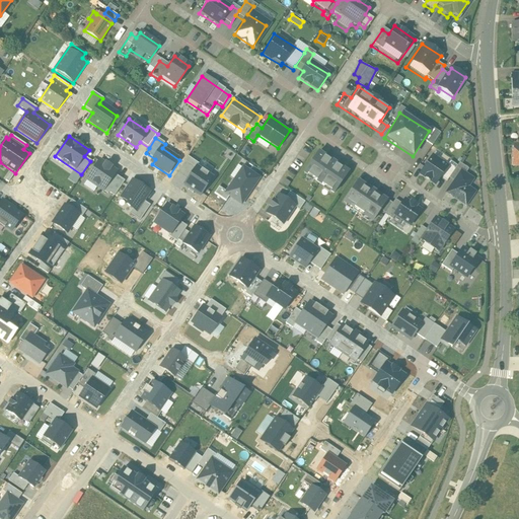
[(317,150),(301,172),(331,194),(348,171),(317,150)]
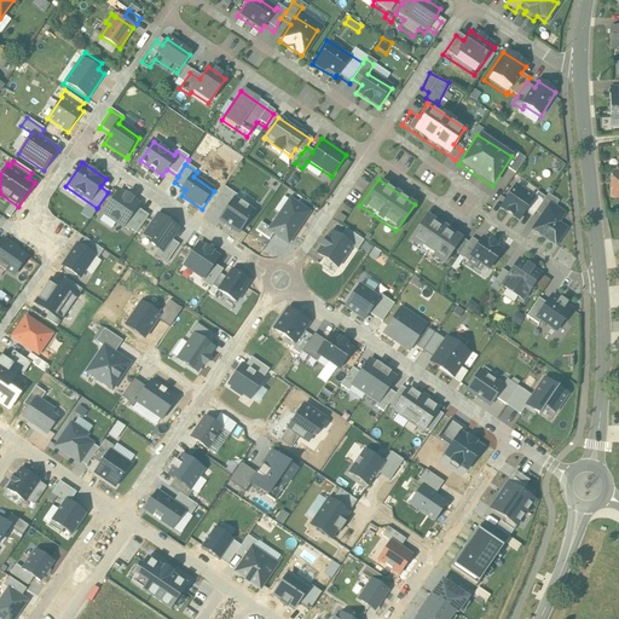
[(514,184),(498,209),(519,223),(525,212),(532,218),(534,213),(544,200),(534,194),(532,196),(514,184)]
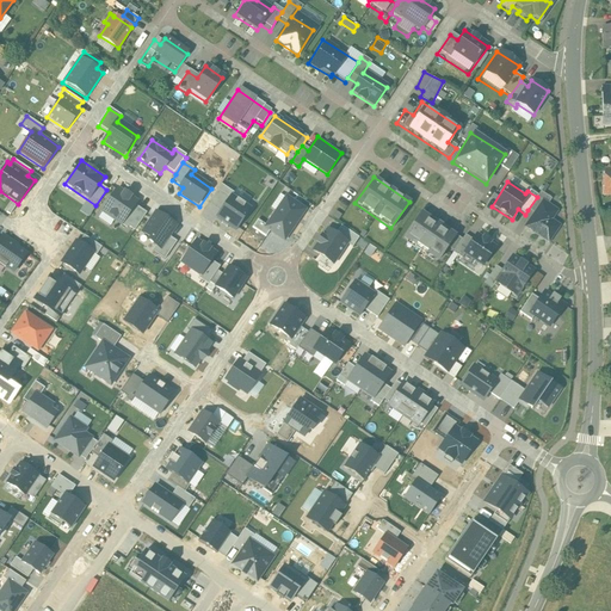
[(220,187),(208,204),(218,211),(215,217),(236,230),(251,208),(220,187)]
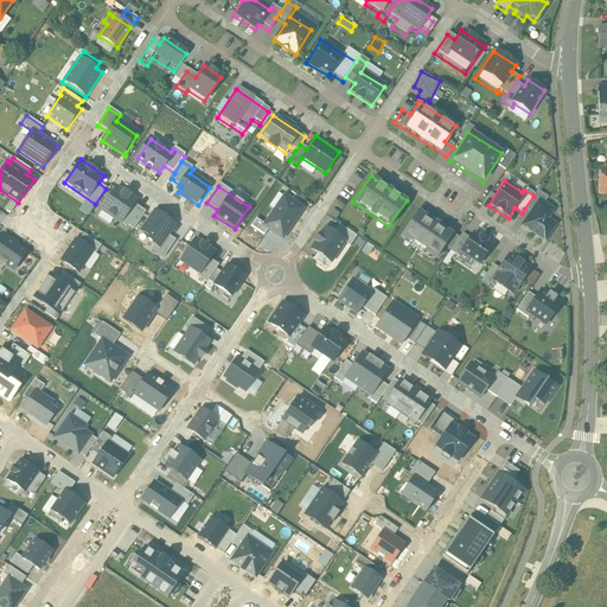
[(116,187),(102,210),(133,229),(145,210),(134,204),(136,200),(116,187)]
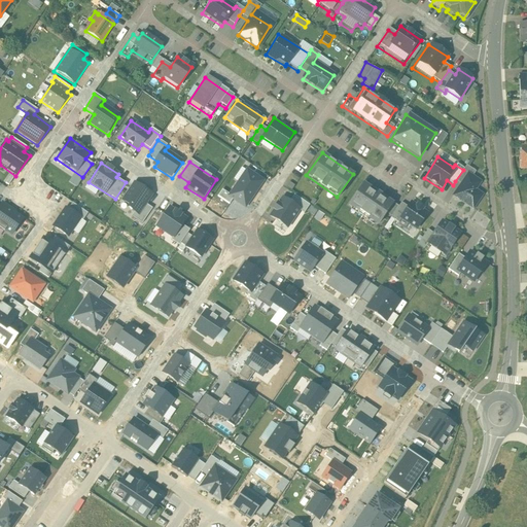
[(465,167),(463,170),(455,181),(462,185),(454,198),(475,210),(483,197),(475,191),(481,181),(472,177),(476,173),(465,167)]
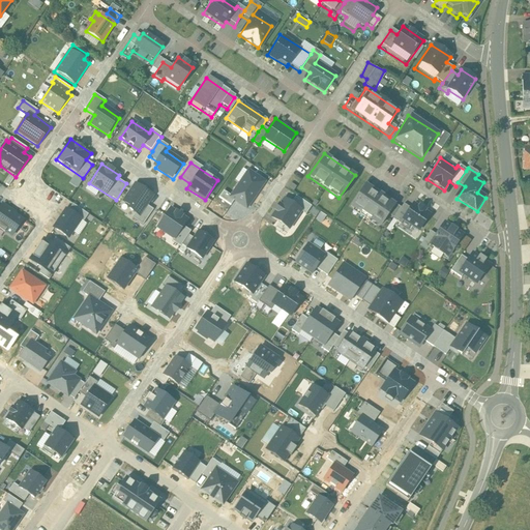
[(223,192),(218,197),(232,206),(235,202),(246,210),(266,181),(248,169),(230,197),(223,192)]
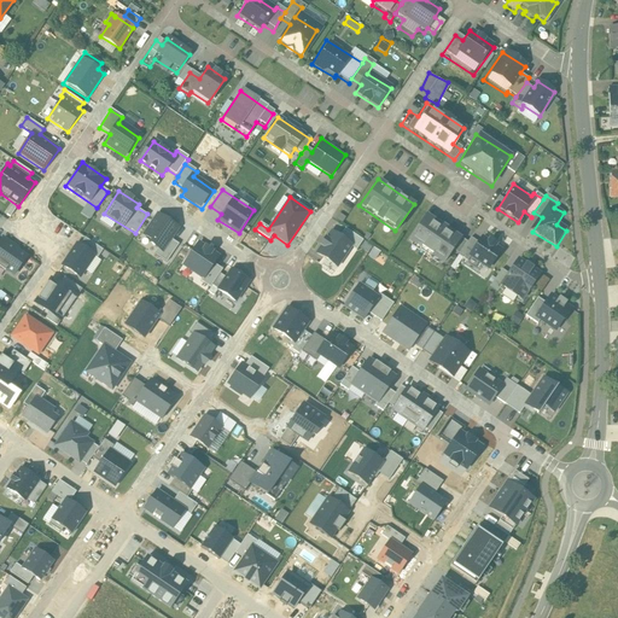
[(156,211),(140,233),(156,244),(152,251),(165,261),(178,243),(167,235),(174,225),(156,211)]
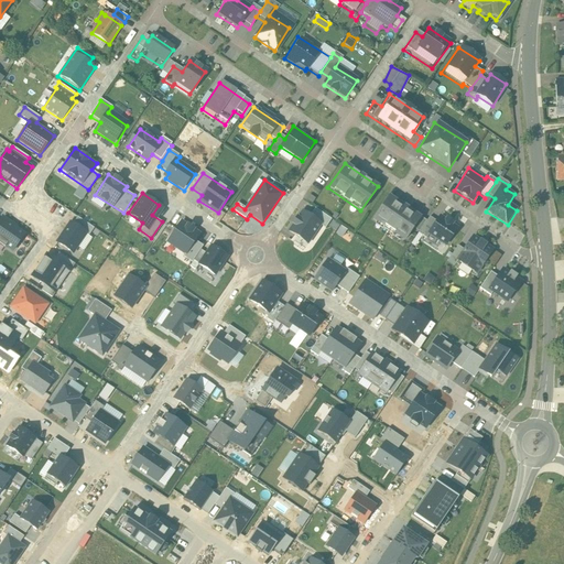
[(416,232),(423,221),(388,197),(373,218),(402,238),(410,228),(416,232)]
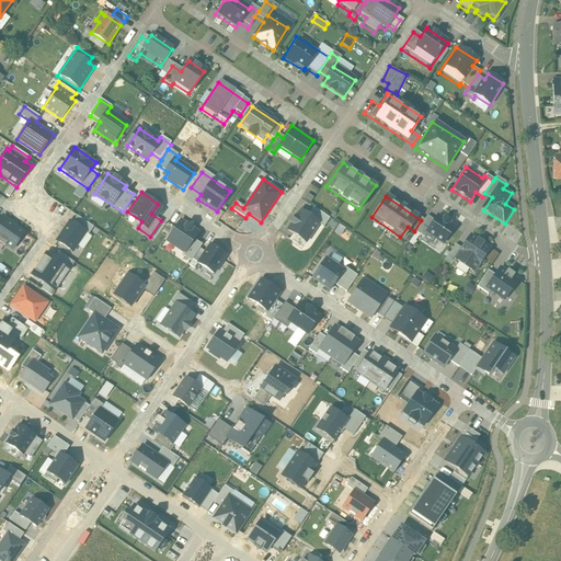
[(299,213),(286,232),(306,245),(318,225),(299,213)]
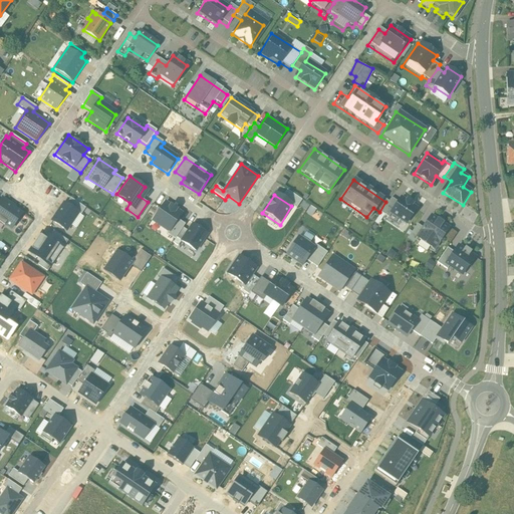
[(386,202),(379,212),(386,216),(388,213),(405,225),(417,208),(399,196),(395,202),(389,198),(386,202)]
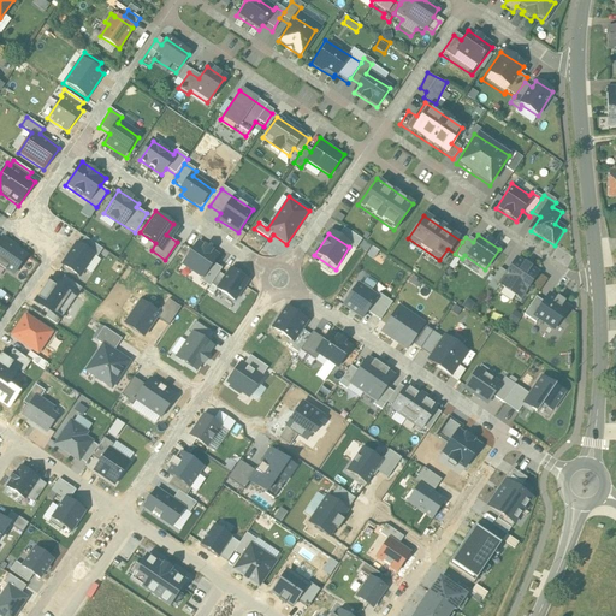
[(29,254),(3,236),(0,238),(0,265),(15,276),(29,254)]
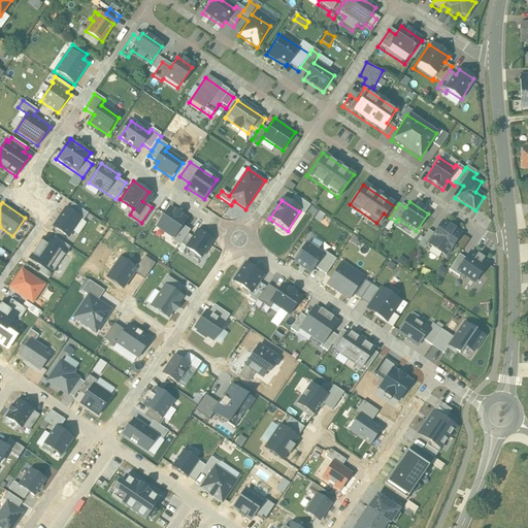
[(65,207),(52,227),(66,236),(78,218),(80,219),(85,212),(71,203),(67,208),(65,207)]
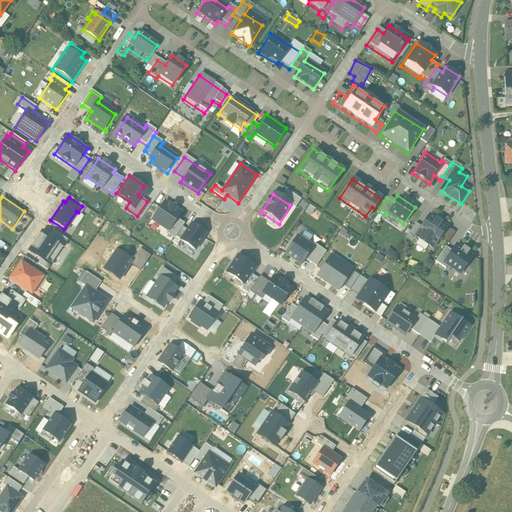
[(164,202),(153,219),(169,230),(166,233),(175,238),(182,227),(185,223),(177,218),(181,213),(164,202)]
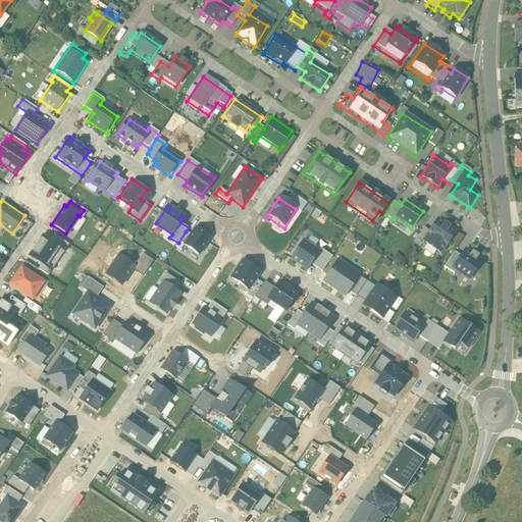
[(422,229),(413,243),(419,248),(422,244),(440,255),(457,230),(436,218),(427,232),(422,229)]
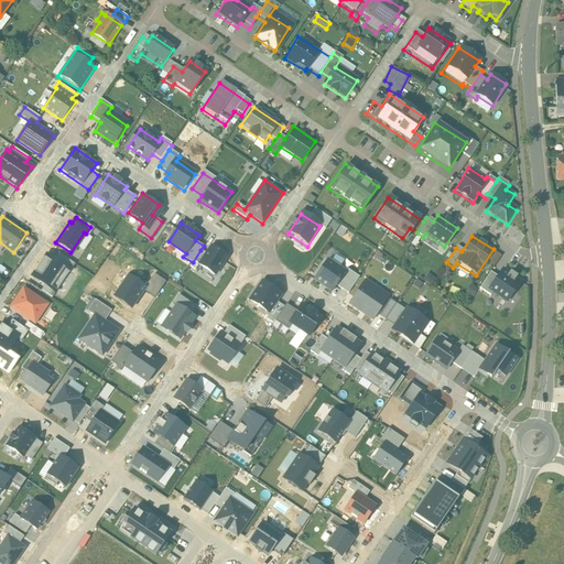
[(206,253),(201,250),(193,262),(190,267),(195,270),(198,264),(215,275),(228,257),(212,246),(206,253)]
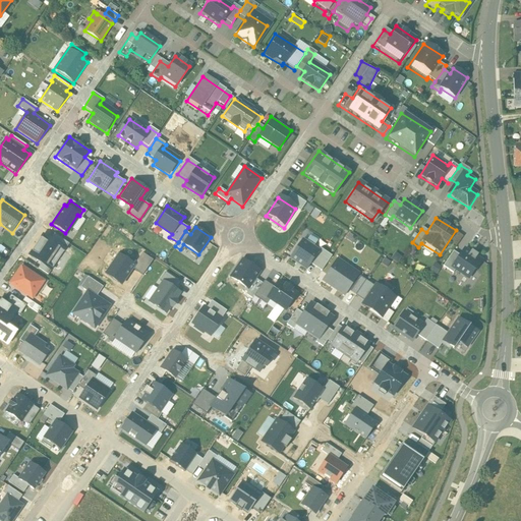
[(452,241),(456,245),(464,236),(459,232),(452,241)]
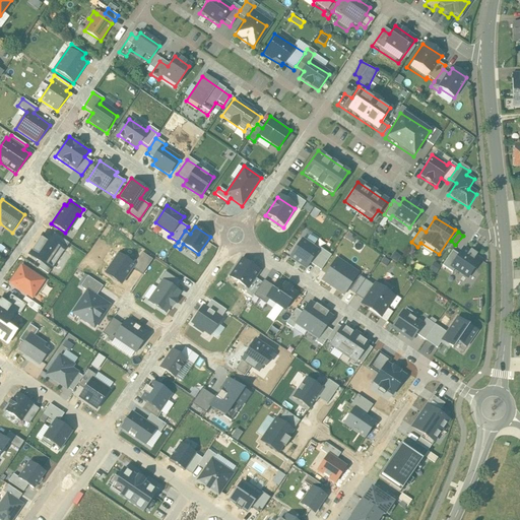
[(43,237),(30,255),(42,262),(38,268),(48,274),(69,244),(54,234),(49,241),(43,237)]
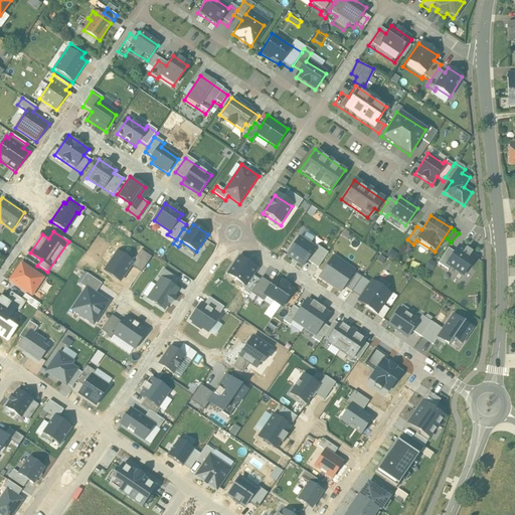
[(297,236),(285,252),(303,266),(307,260),(318,268),(328,253),(318,246),(316,249),(297,236)]
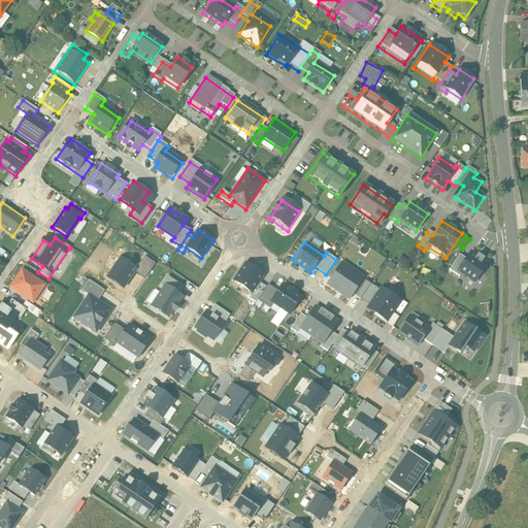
[(457,257),(448,270),(455,274),(457,271),(474,283),(487,264),(469,253),(463,261),(457,257)]
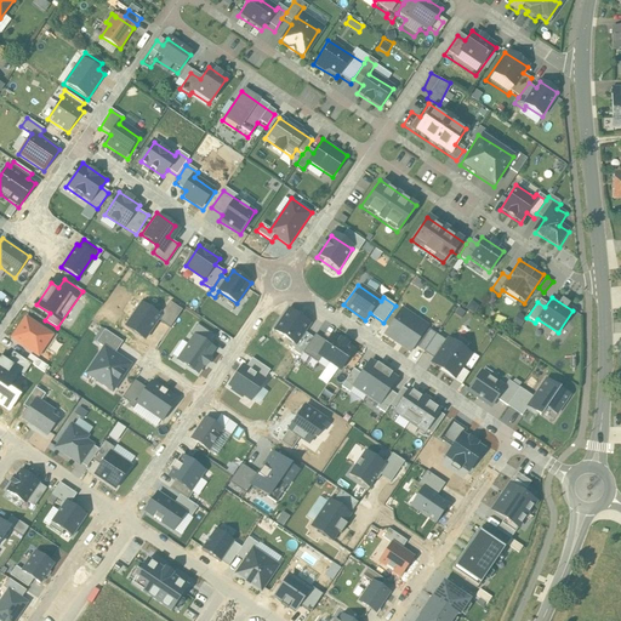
[(132,318),(126,326),(144,339),(158,320),(167,328),(178,311),(169,305),(160,318),(140,303),(130,317),(132,318)]
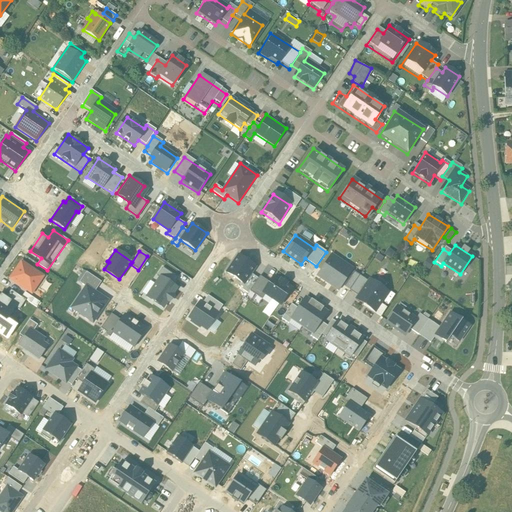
[(331,253),(316,275),(340,291),(355,269),(331,253)]
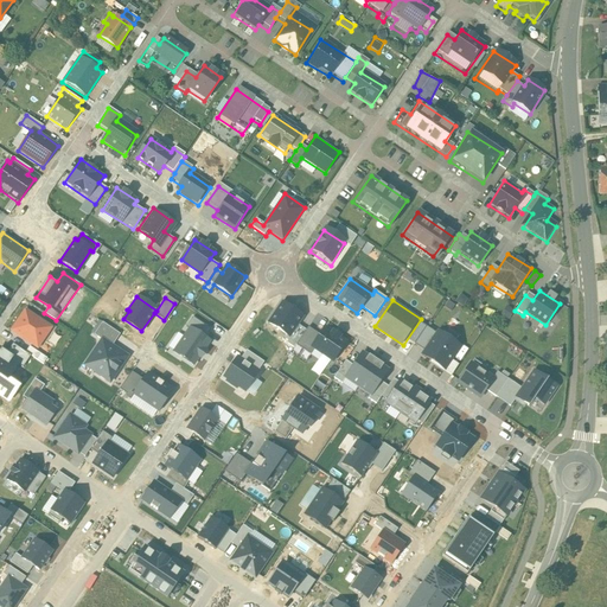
[(296,345),(306,331),(299,325),(304,317),(282,301),(267,324),(286,336),(283,340),(294,347),(296,345)]
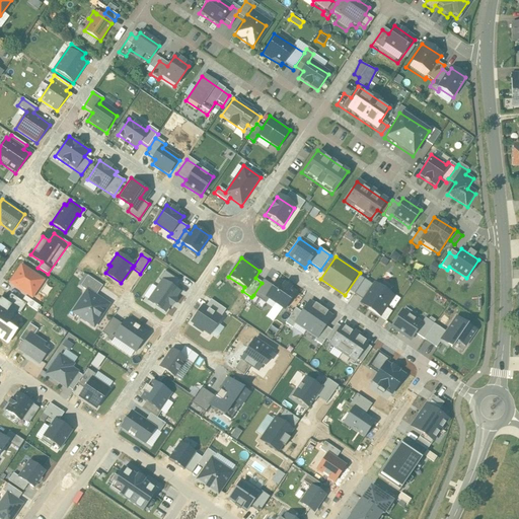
[(19,264),(7,282),(25,294),(20,301),(25,304),(38,312),(42,306),(31,300),(45,281),(19,264)]
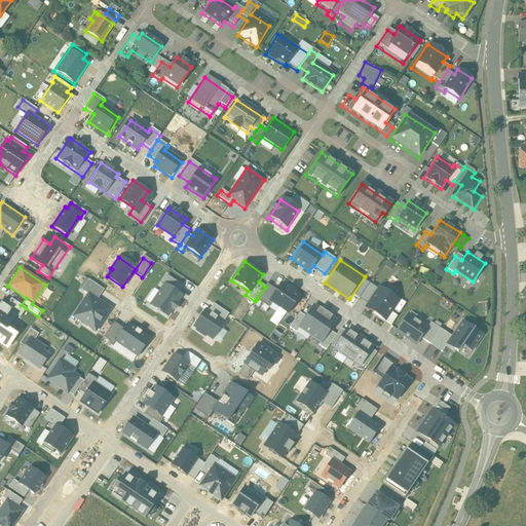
[(180,288),(164,277),(147,303),(167,317),(180,299),(174,296),(180,288)]
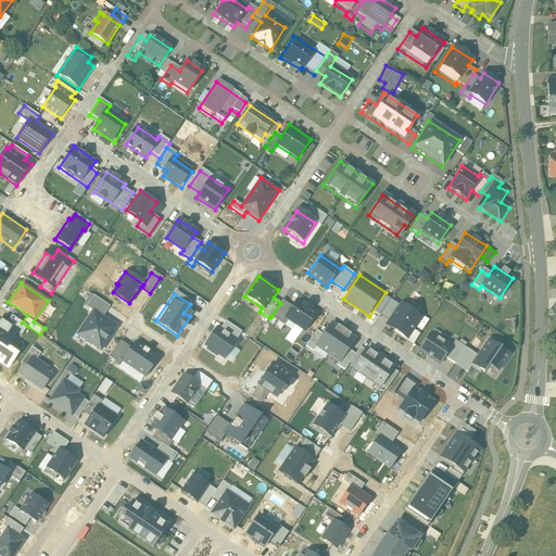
[(91,294),(84,305),(90,310),(74,335),(99,351),(115,326),(100,316),(106,305),(91,294)]
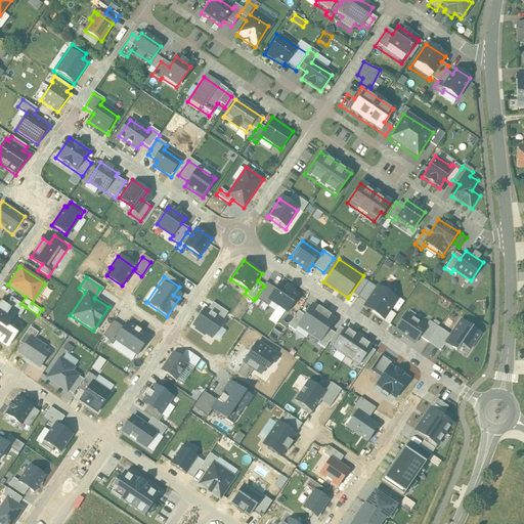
[(264,286),(256,298),(268,306),(270,302),(287,313),(300,295),(280,280),(274,289),(266,282),(264,286)]
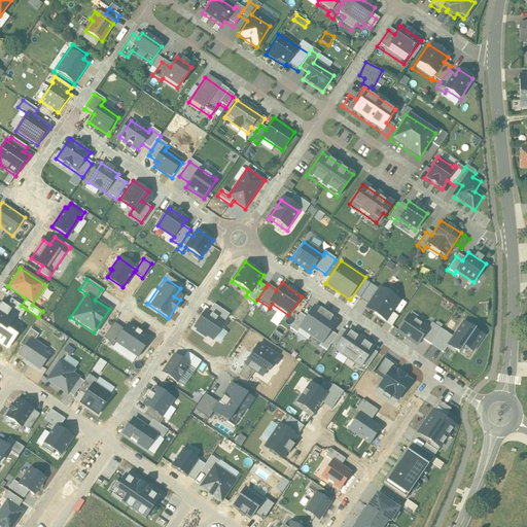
[(371,283),(360,299),(370,306),(367,309),(385,321),(397,302),(371,283)]
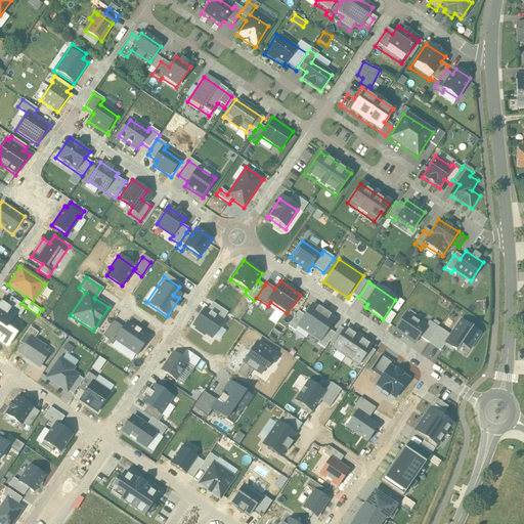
[(26,307),(20,304),(11,298),(6,304),(0,300),(0,342),(8,348),(17,334),(8,328),(16,315),(19,317),(26,307)]
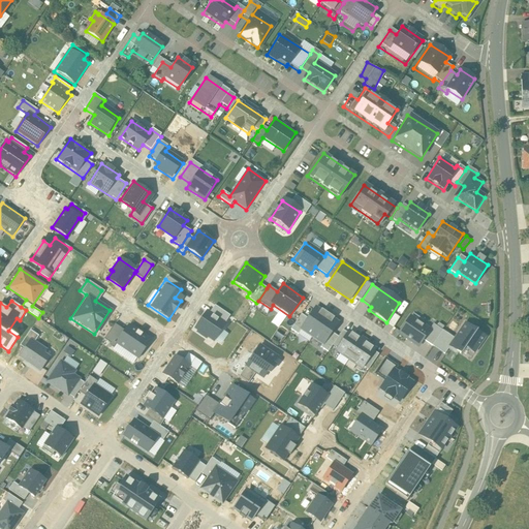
[(207,310),(194,330),(214,343),(226,323),(225,322),(230,316),(215,306),(210,312),(207,310)]
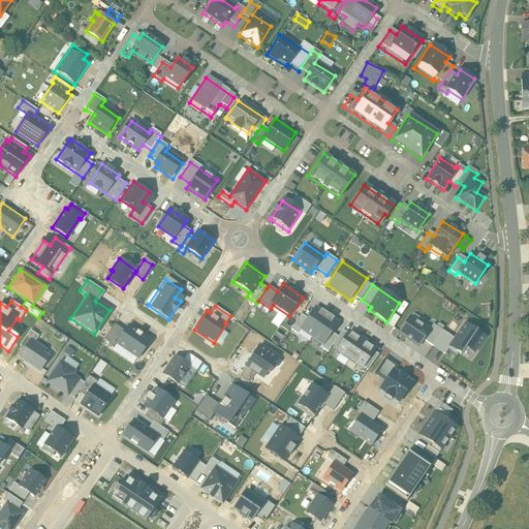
[(311,338),(328,314),(315,306),(307,318),(302,314),(291,330),(298,334),(301,331),(311,338)]
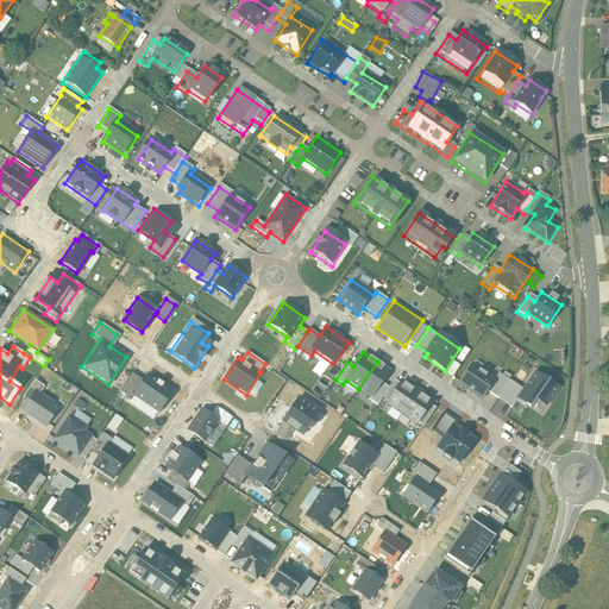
[(390,371),(377,362),(358,389),(371,399),(370,400),(377,405),(389,388),(383,383),(390,371)]
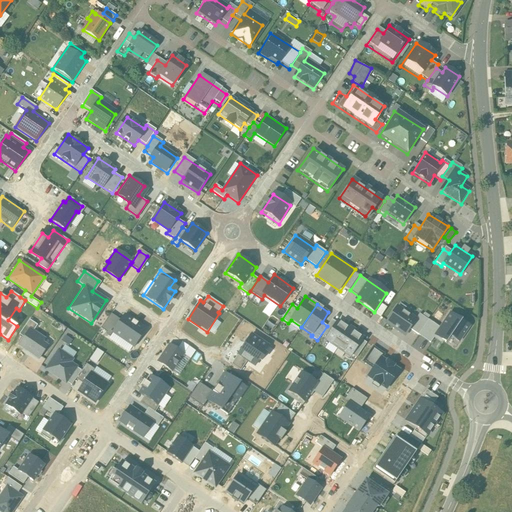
[(398,305),(386,322),(406,336),(410,329),(418,334),(428,320),(419,314),(417,317),(398,305)]
